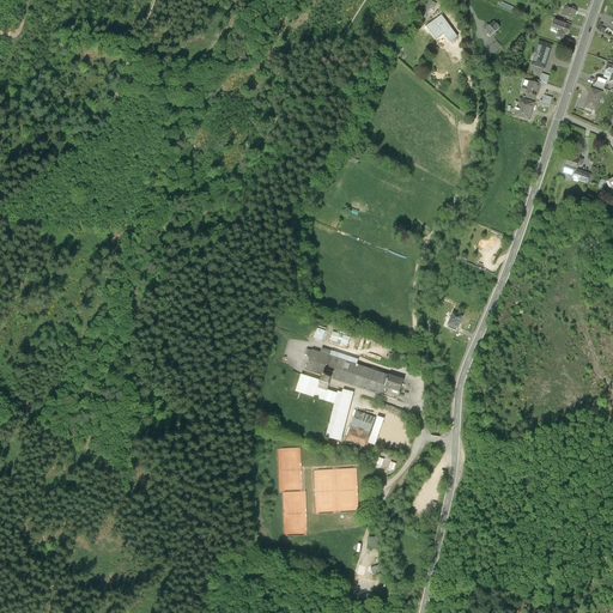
[(503,1),(501,6),(515,12),(516,7),(503,1)]
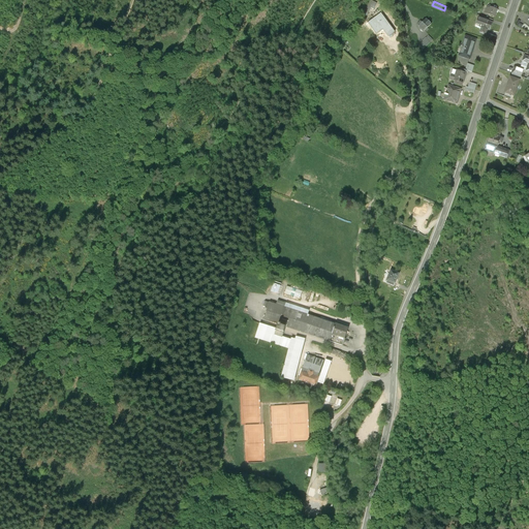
[(497,10),(490,7),(488,14),(494,18),(497,10)]
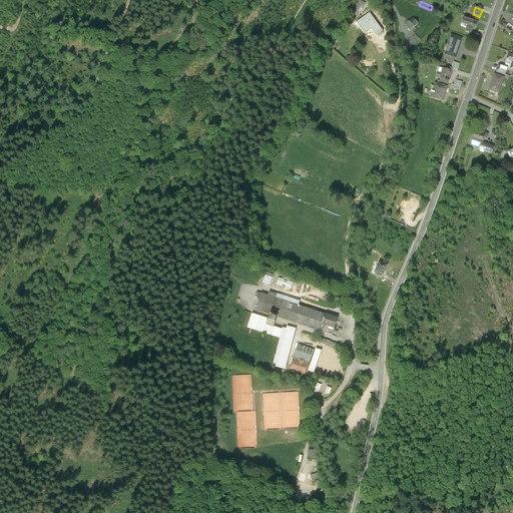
[(374,16),(372,13),(363,19),(362,18),(359,20),(361,24),(366,31),(372,27),(372,28),(373,27),(378,35),(384,31),(378,22),(377,23),(373,17),(374,16)]
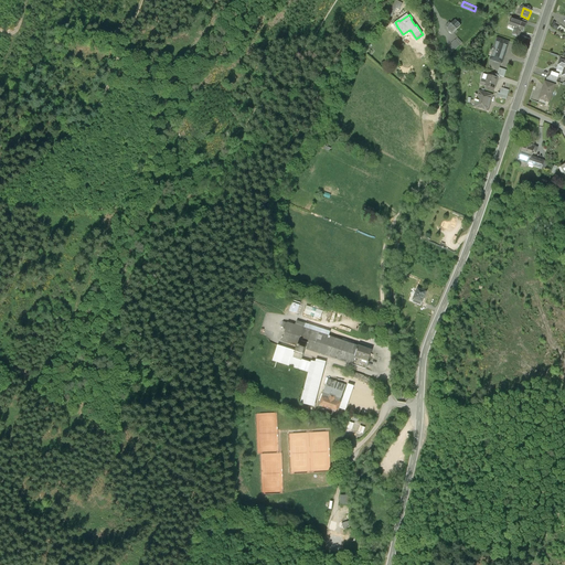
[(525,25),(511,20),(509,27),(512,28),(511,30),(514,31),(512,35),(518,38),(520,33),(522,33),(525,25)]
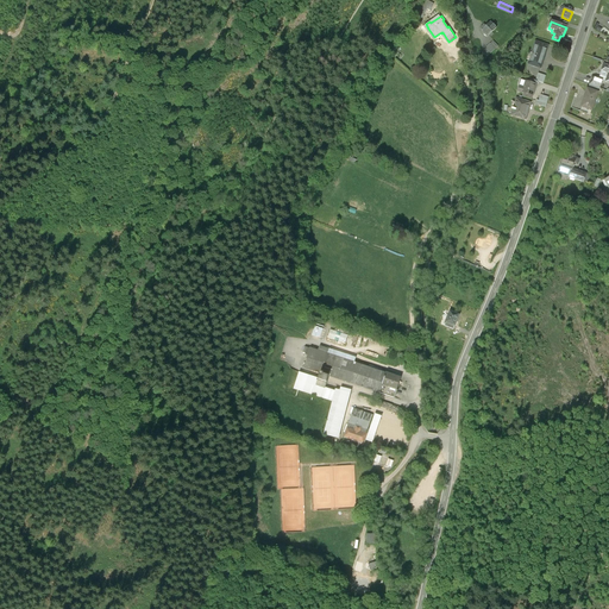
[(497,29),(490,23),(482,32),(488,38),(497,29)]
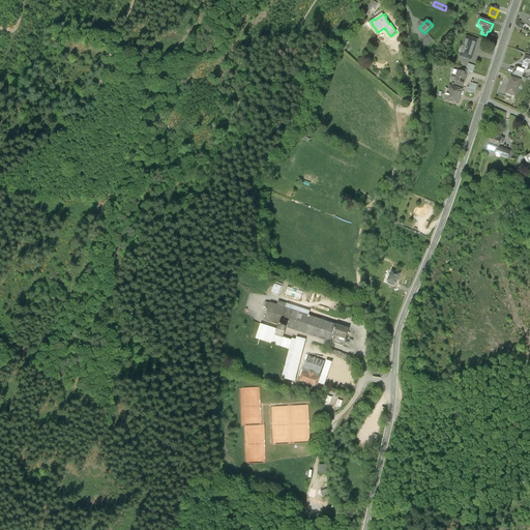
[(419,46),(422,50),(433,40),(430,36),(419,46)]
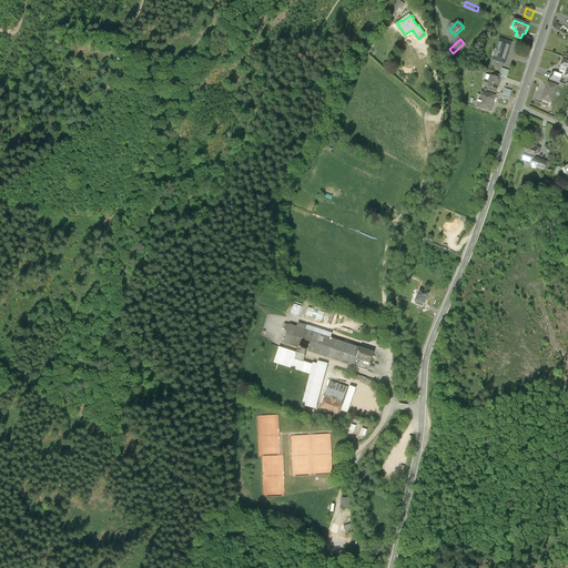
[(504,42),(499,41),(496,52),(495,52),(493,58),(496,59),(495,61),(504,63),(506,54),(508,56),(510,46),(507,44),(507,42),(504,40),(504,42)]
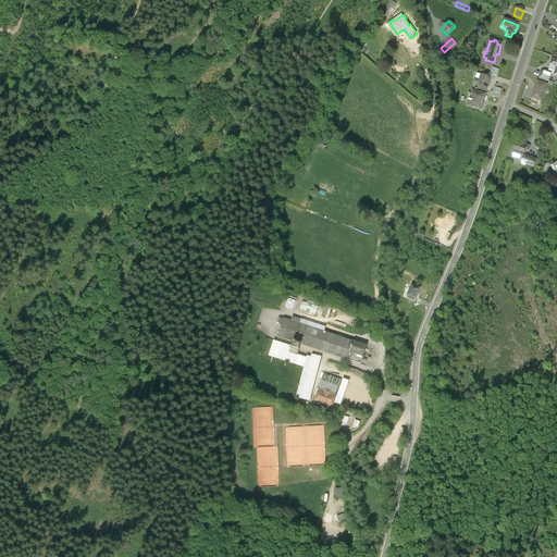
[(541,71),(539,77),(548,81),(551,74),(541,71)]
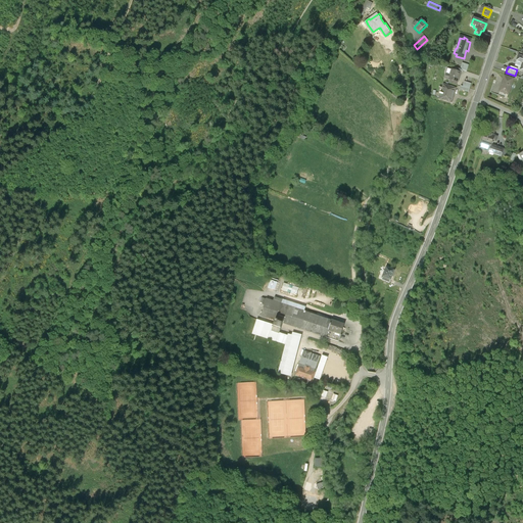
[(460,74),(452,70),(449,76),(446,75),(444,79),(458,83),(460,74)]
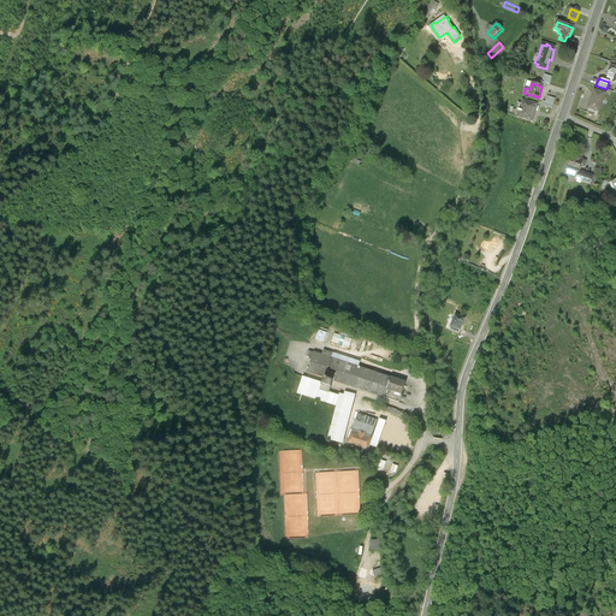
[(605,93),(594,89),(588,107),(598,111),(605,93)]
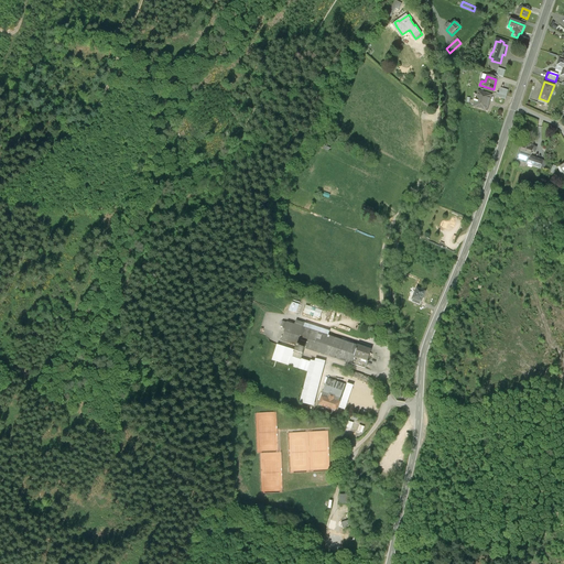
[(497,96),(507,99),(509,89),(501,87),(500,93),(498,91),(497,96)]
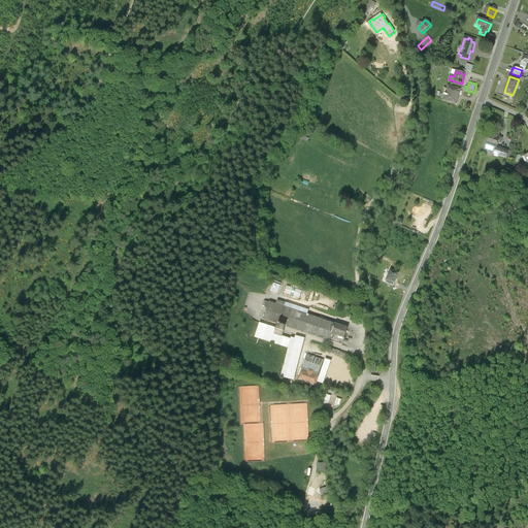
[(459,90),(448,87),(446,95),(444,95),(443,96),(444,96),(446,97),(446,96),(447,96),(446,101),(456,104),(458,95),(459,90)]
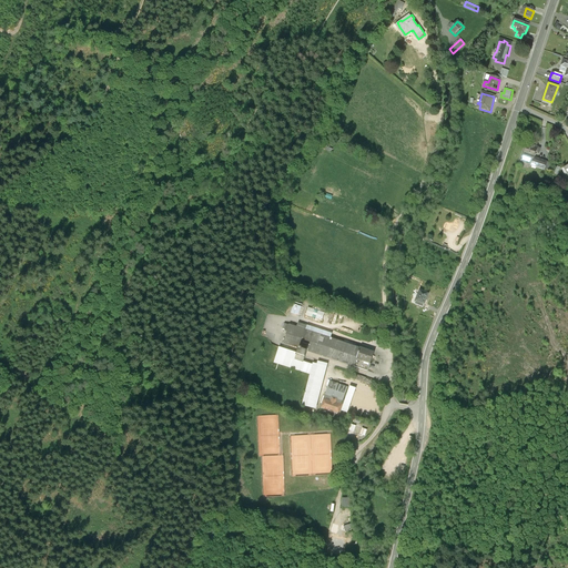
[(527,144),(524,155),(534,159),(534,158),(536,152),(538,153),(539,149),(537,148),(527,144)]
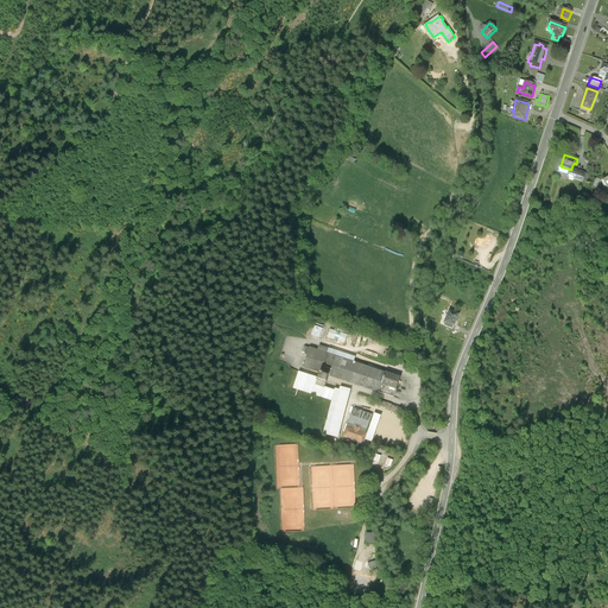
[(589,175),(571,169),(571,170),(561,166),(559,171),(569,175),(569,177),(587,183),(589,175)]
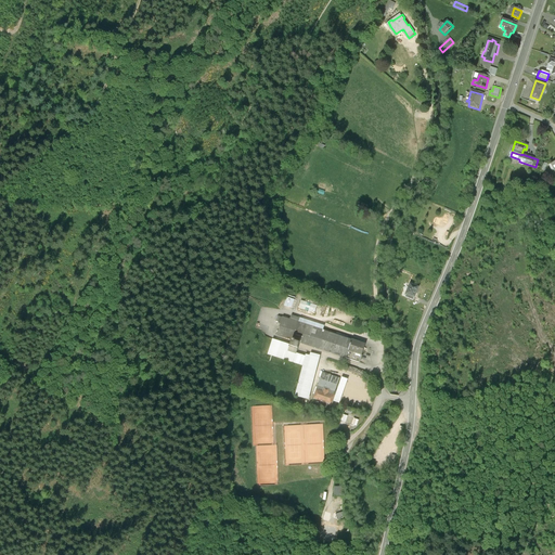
[(410,284),(407,294),(414,297),(418,287),(417,287),(418,286),(413,284),(412,285),(410,284)]
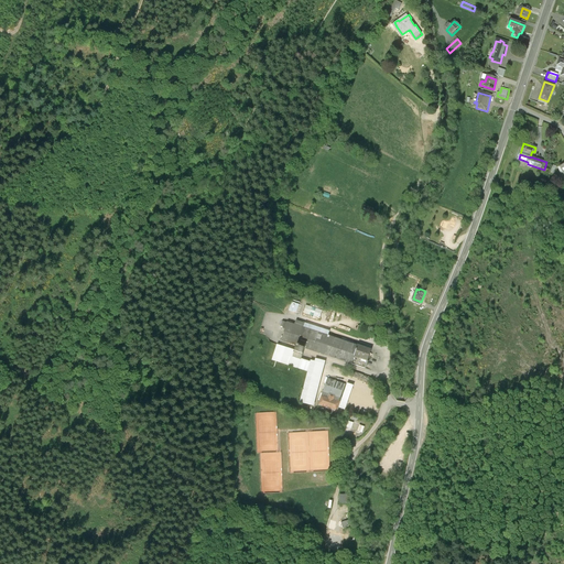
[(289,311),(296,313),(301,302),(292,300),(289,311)]
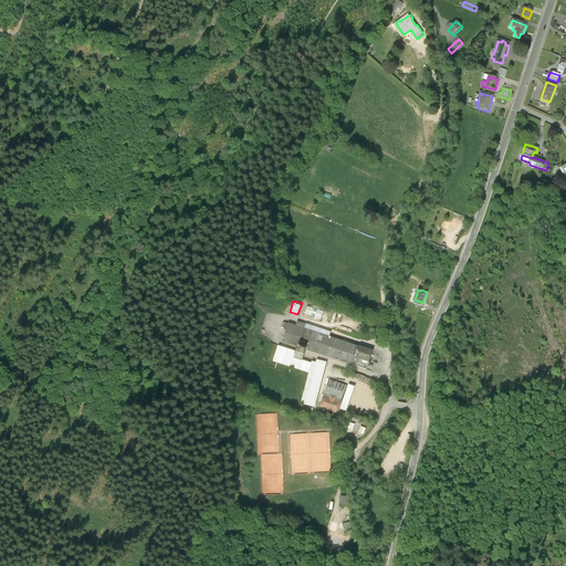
[(287,329),(283,343),(297,347),(305,350),(353,365),(355,358),(358,347),(304,329),(306,325),(297,322),(296,325),(290,323),(289,323),(284,322),(282,328),(287,329)]
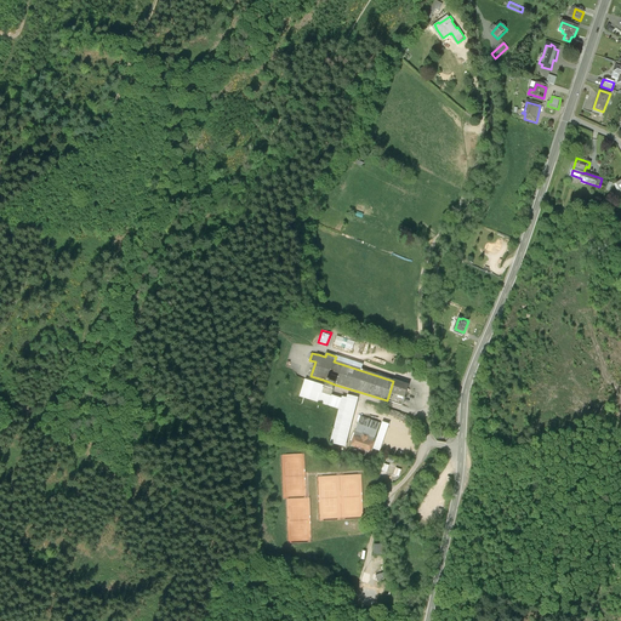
[(324,386),(305,380),(300,397),(340,410),(329,443),(343,446),(359,399),(348,396),(347,398),(342,397),(342,399),(331,396),(322,393),(324,386)]
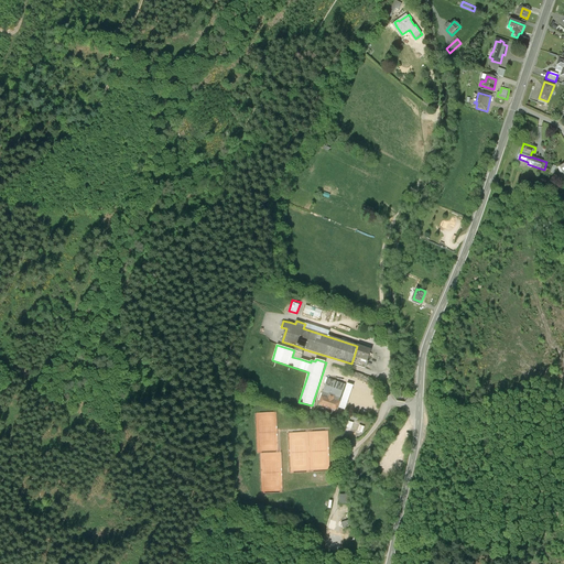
[(296,346),(294,350),(292,357),(301,359),(304,349),(296,346)]
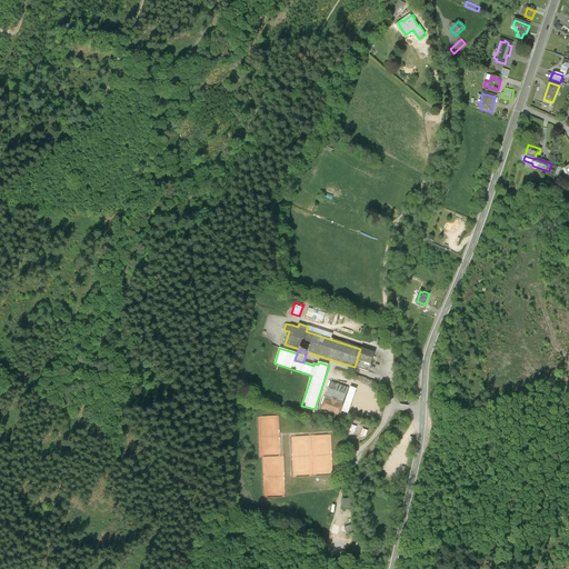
[(375,353),(360,349),(357,360),(370,365),(375,353)]
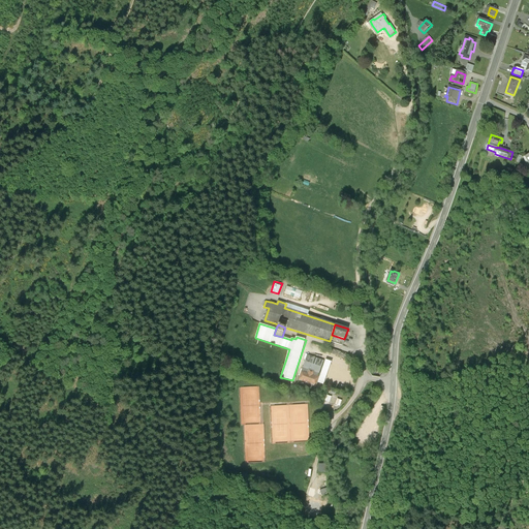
[(308,354),(302,371),(308,373),(309,370),(314,372),(313,375),(319,377),(325,361),(308,354)]
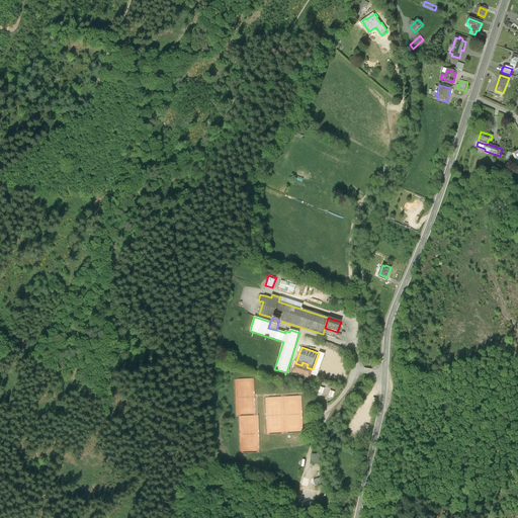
[(319,353),(313,369),(312,374),(317,376),(325,354),(319,352),(319,353)]
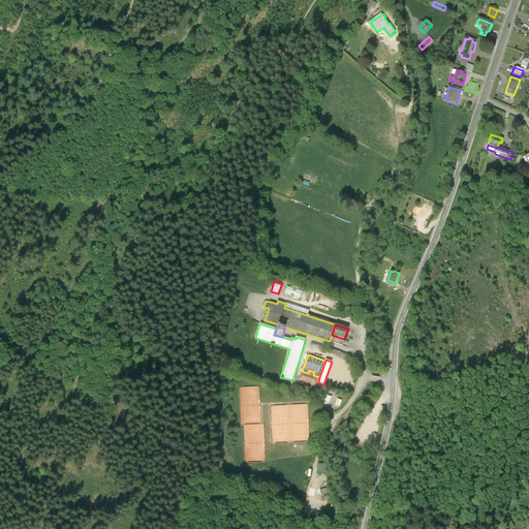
[(302,371),(299,380),(316,386),(318,382),(319,377),(313,375),(314,372),(309,370),(308,373),(302,371)]
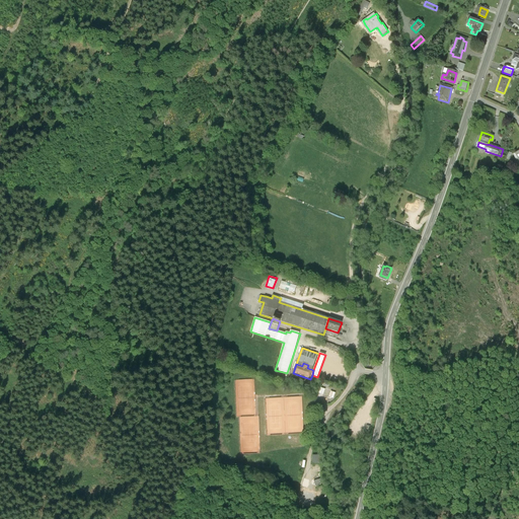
[(335,390),(321,386),(319,392),(324,394),(332,396),(335,390)]
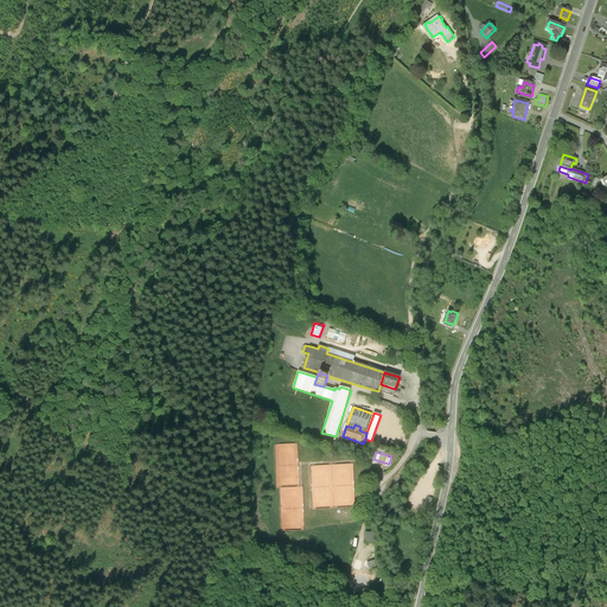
[(366,577),(355,574),(352,587),(364,589),(366,577)]
